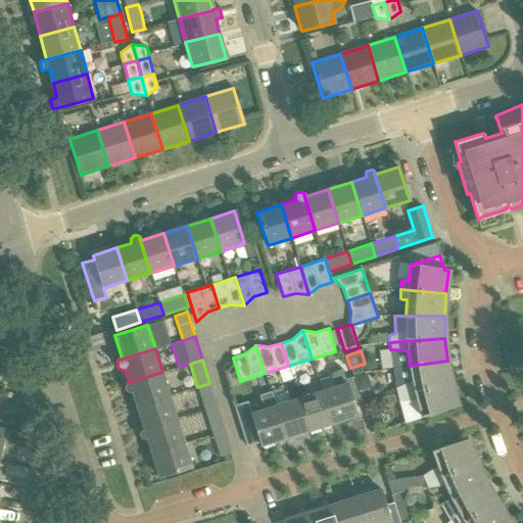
[(397,395),(452,382),(447,361),(410,366),(413,382),(408,382),(395,388),(397,395)]
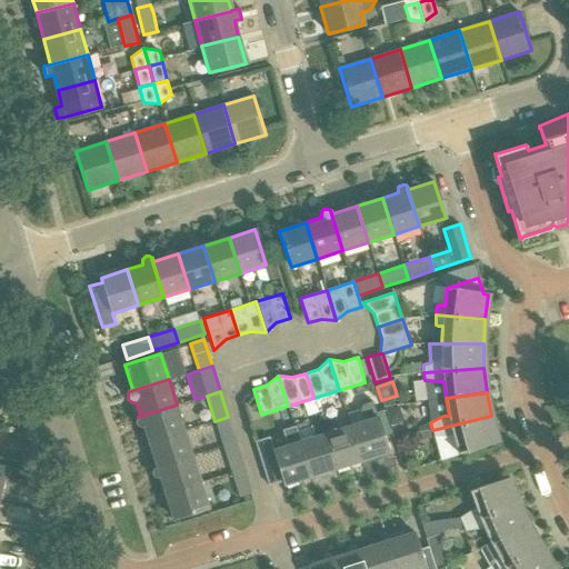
[(389,451),(378,416),(372,400),(362,403),(360,409),(363,420),(351,423),(362,459),(389,451)]
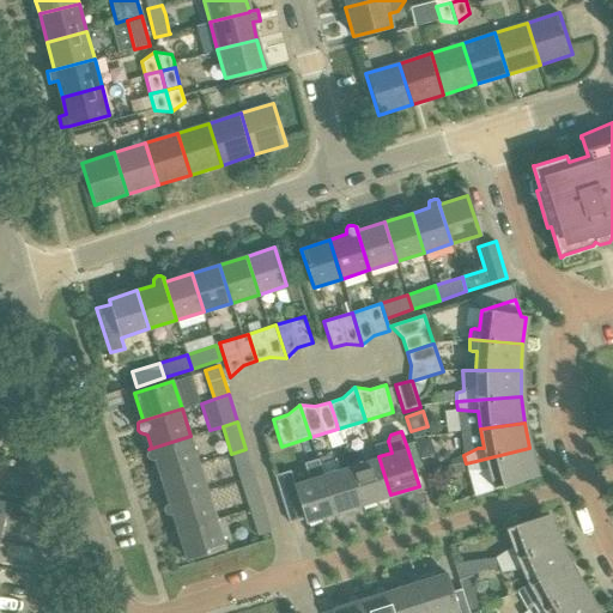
[(161,475),(199,463),(190,436),(149,449),(147,450),(146,453),(146,454),(146,456),(147,457),(149,459),(151,460),(156,460),(161,475)]
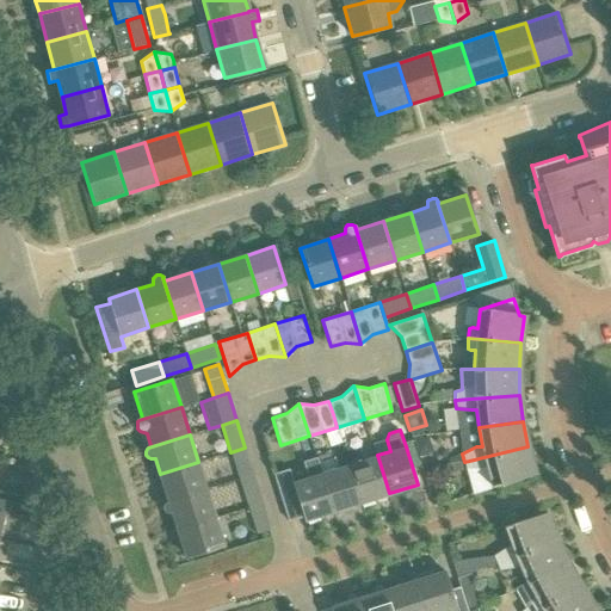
[(412,442),(417,456),(431,451),(426,437),(412,442)]
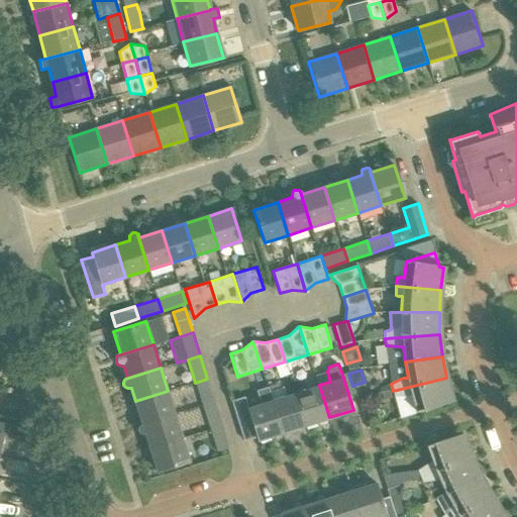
[(452,400),(446,378),(393,391),(394,397),(400,397),(405,416),(416,413),(416,412),(452,400)]
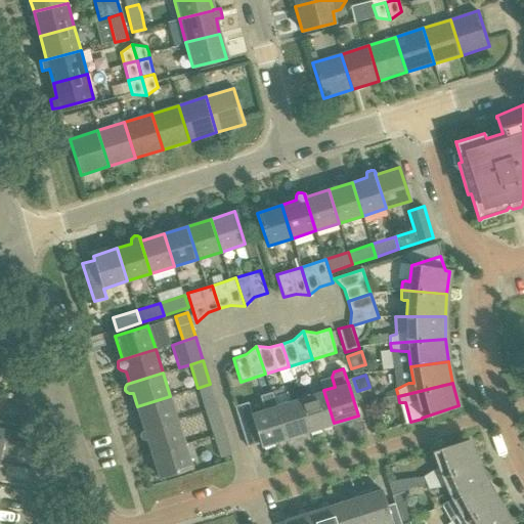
[(217,407),(210,384),(198,388),(205,411),(217,407)]
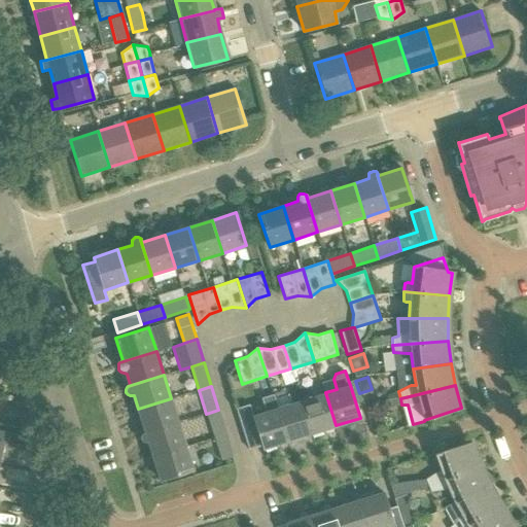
[(312,433),(336,425),(325,392),(302,400),(312,433)]
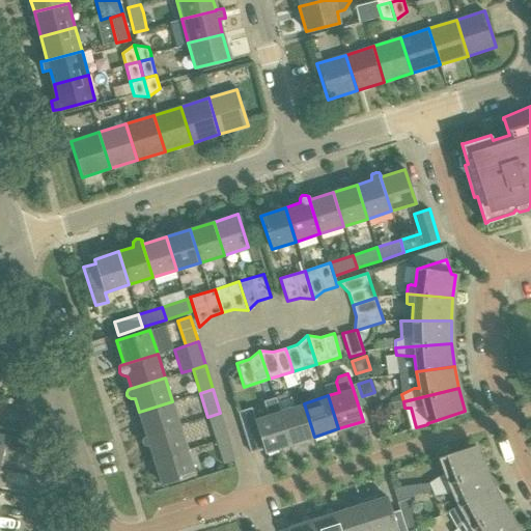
[(291,444),(277,401),(276,397),(263,401),(268,415),(257,418),(254,411),(241,415),(251,447),(263,443),(267,452),(291,444)]
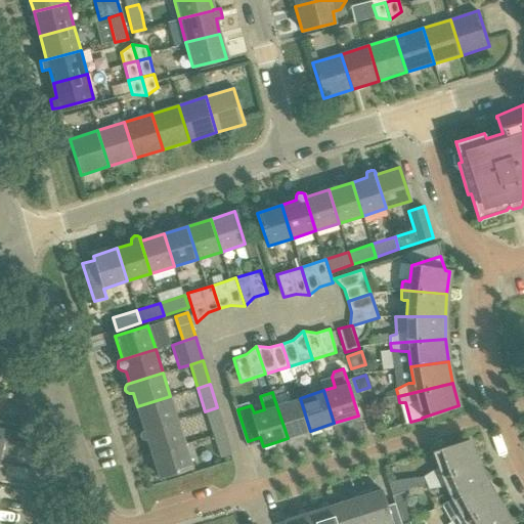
[(310,431),(300,398),(290,401),(288,392),(273,396),(288,438),(310,431)]
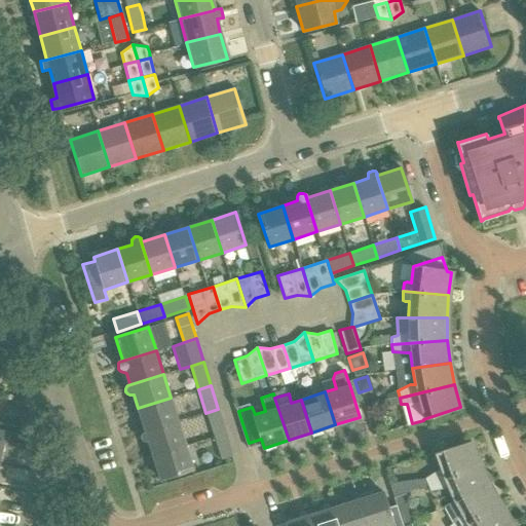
[(142,433),(178,421),(171,398),(138,408),(145,430),(142,433)]
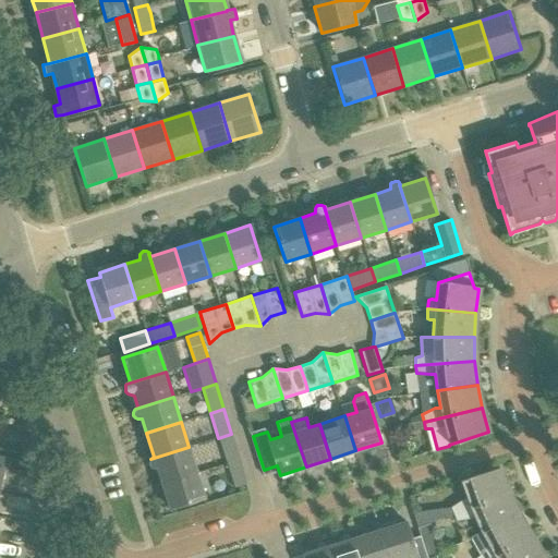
[(240,459),(231,434),(218,438),(227,462),(240,459)]
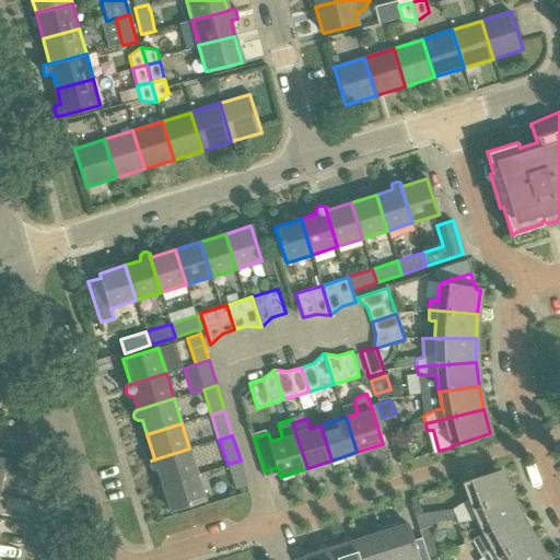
[(162,485),(197,474),(189,448),(151,461),(150,462),(150,464),(149,465),(150,467),(152,469),(159,473),(162,485)]
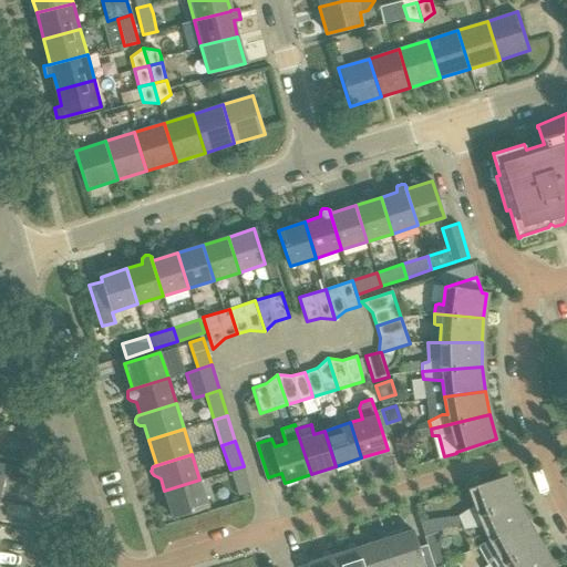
[(251,492),(244,466),(230,470),(238,496),(251,492)]
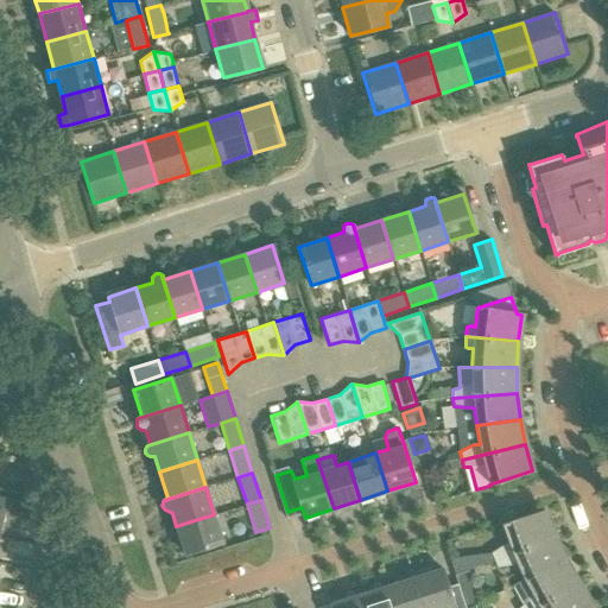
[(494,561),(555,537),(545,511),(502,525),(508,543),(504,545),(492,555),(494,561)]
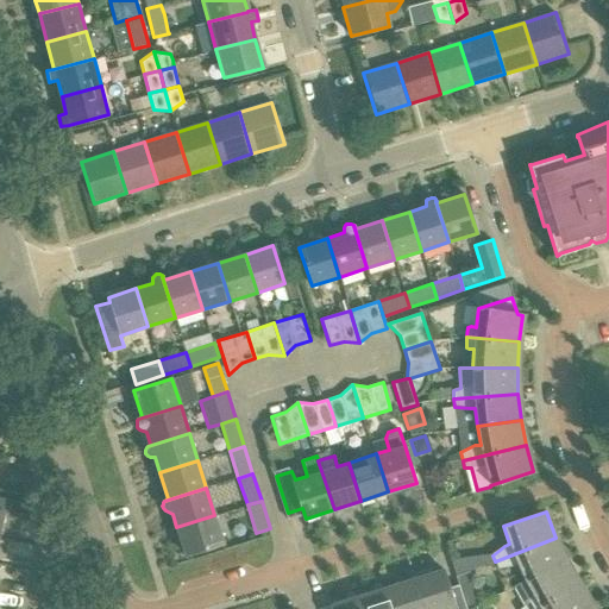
[(186,554),(224,542),(214,515),(176,527),(186,554)]
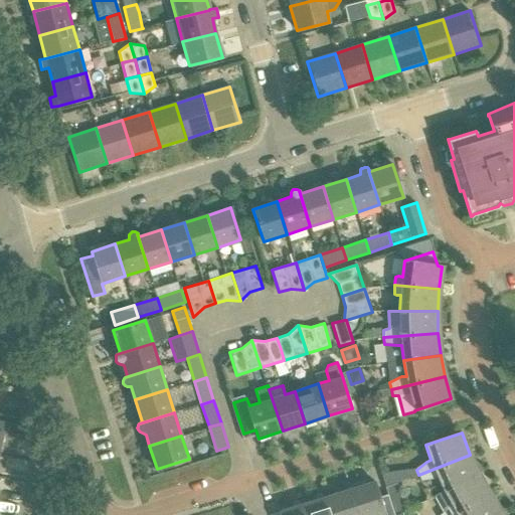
[(445,492),(479,474),(470,455),(418,475),(421,482),(435,479),(439,477),(445,492)]
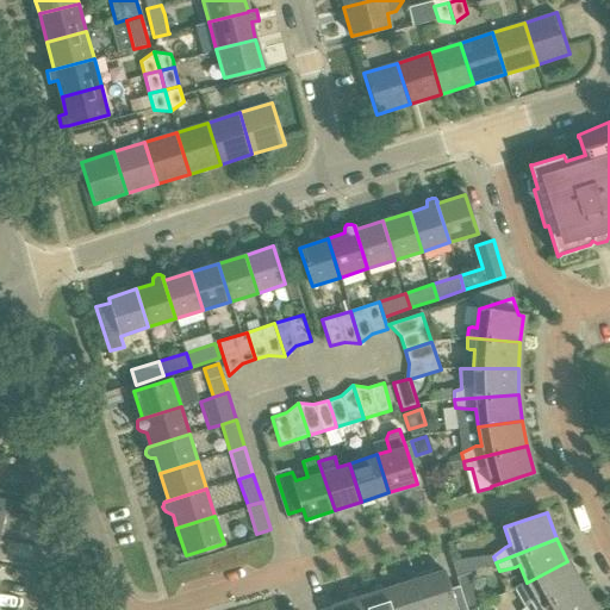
[(458,577),(470,572),(472,571),(496,562),(493,556),(464,560),(453,564),(458,577)]
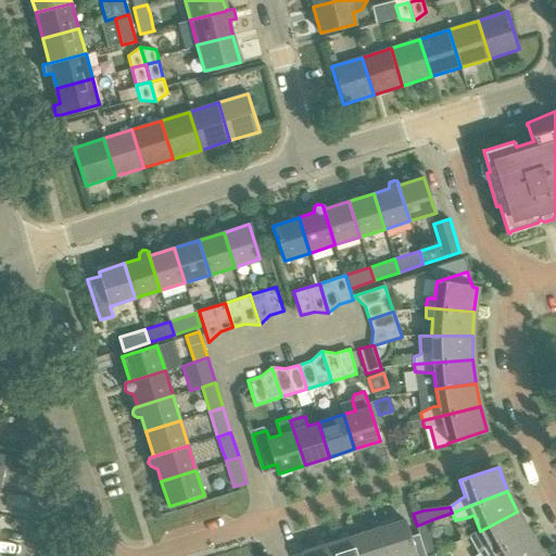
[(489,555),(528,532),(517,512),(480,531),(468,536),(478,554),(475,555),(489,555)]
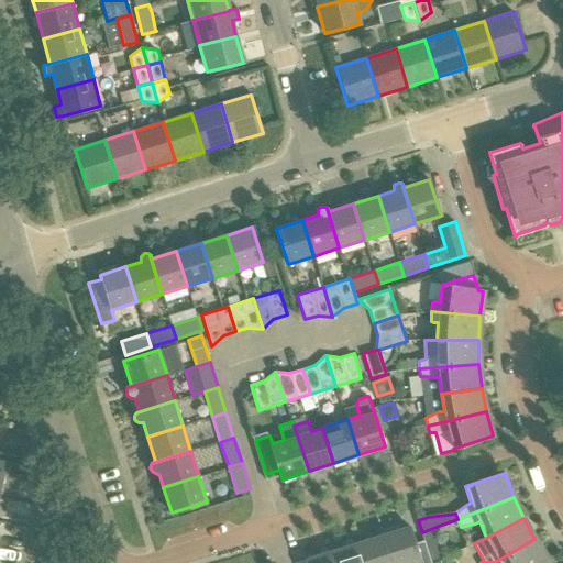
[(384,534),(392,562),(416,562),(421,562),(410,527),(384,534)]
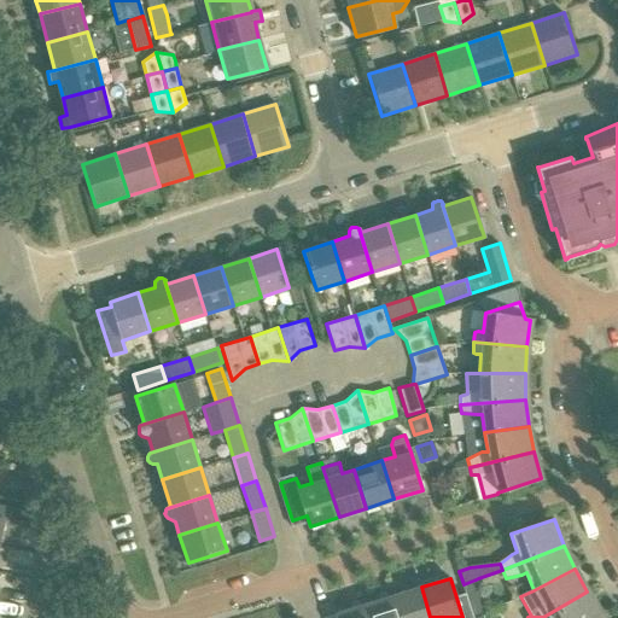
[(472,617),(477,617),(487,613),(476,579),(462,584),(472,617)]
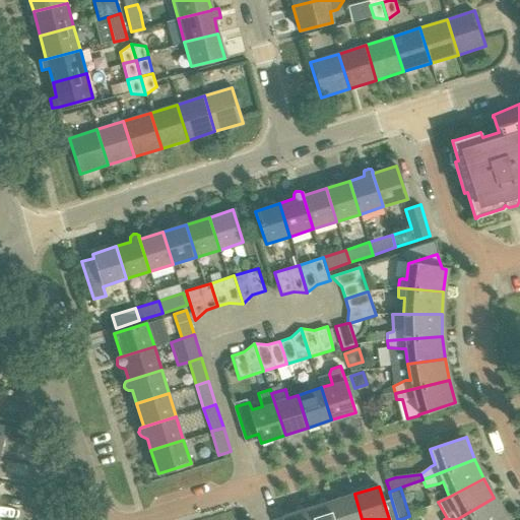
[(336,519),(362,519),(354,494),(331,501),(336,519)]
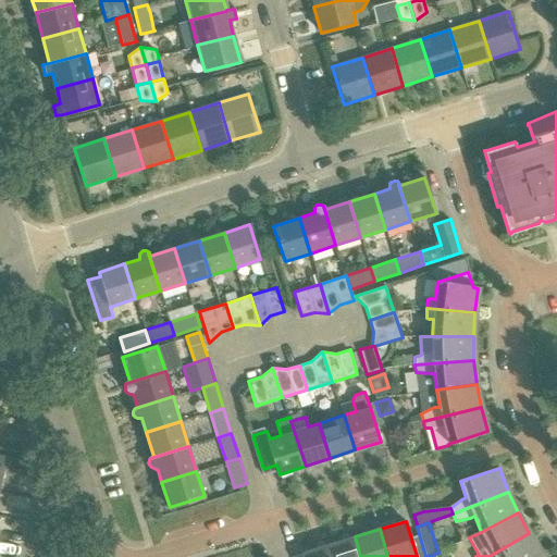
[(536,556),(542,554),(529,533),(490,556),(536,556)]
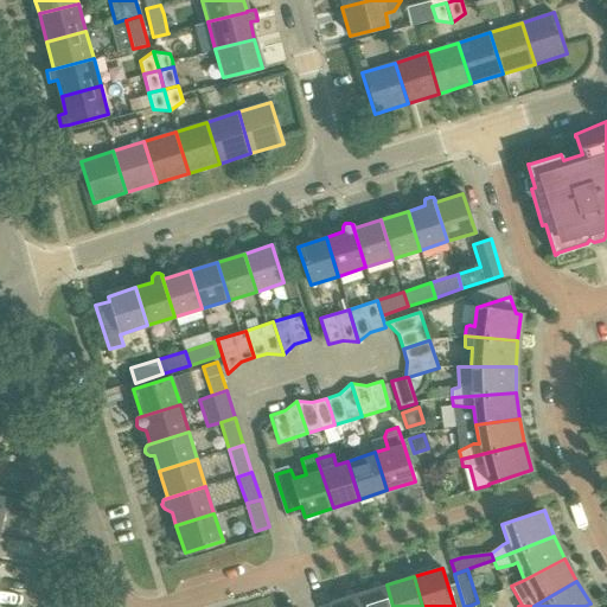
[(363,606),(393,606),(387,585),(359,593),(363,606)]
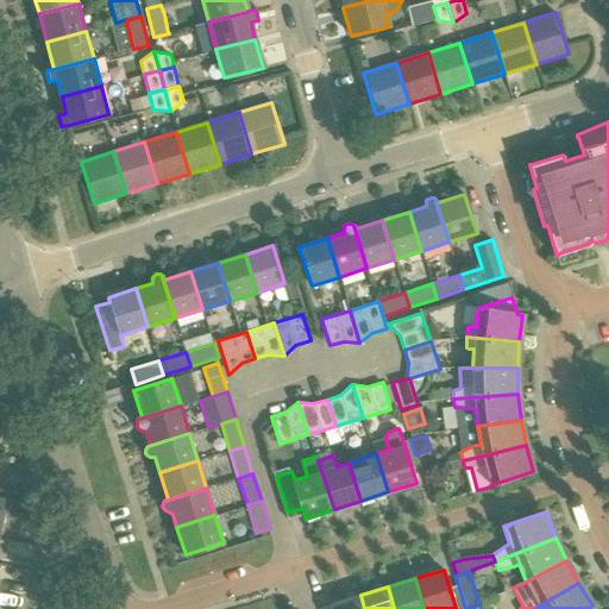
[(364,608),(360,595),(332,604),(333,608),(364,608)]
